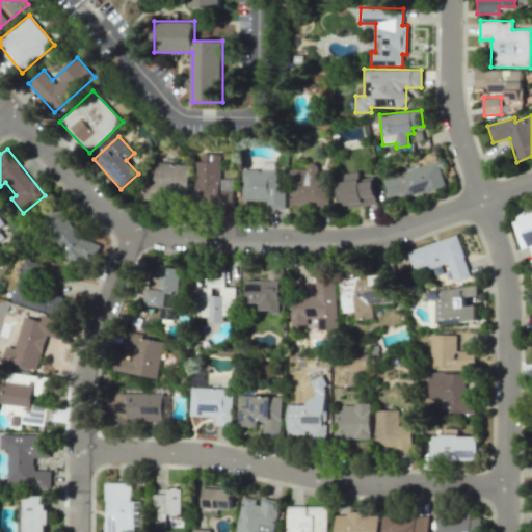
[(220,154),(196,154),(195,203),(232,204),(233,188),(223,188),(223,181),(220,181),(220,154)]
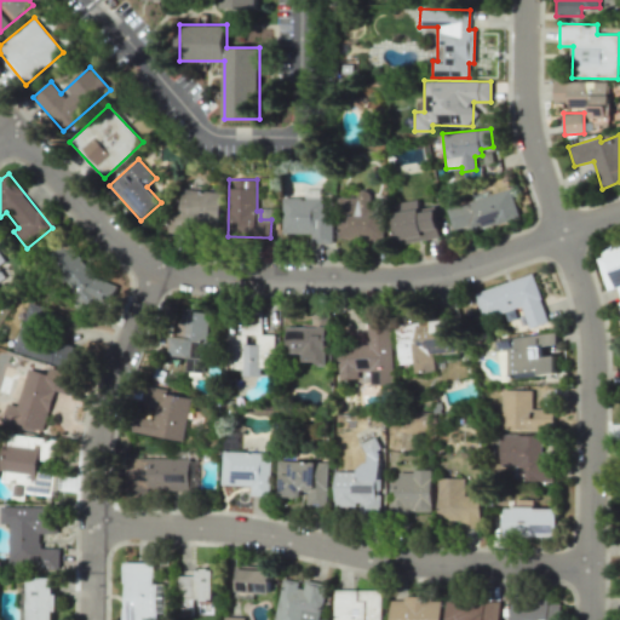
[(222,193),(176,188),(172,230),(217,235),(222,193)]
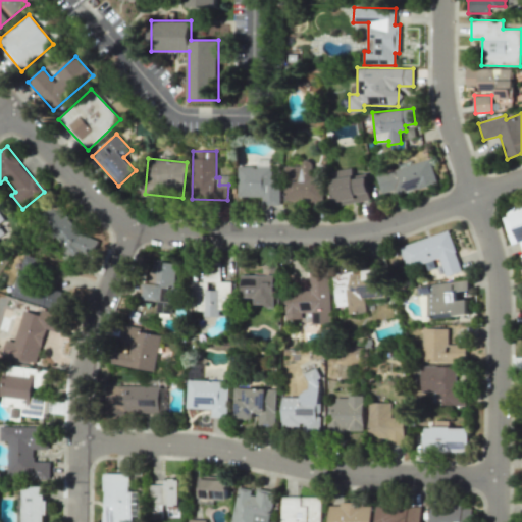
[(279,205),(279,180),(271,180),(271,159),(256,159),(256,166),(238,166),(238,197),(261,197),(261,205),(279,205)]
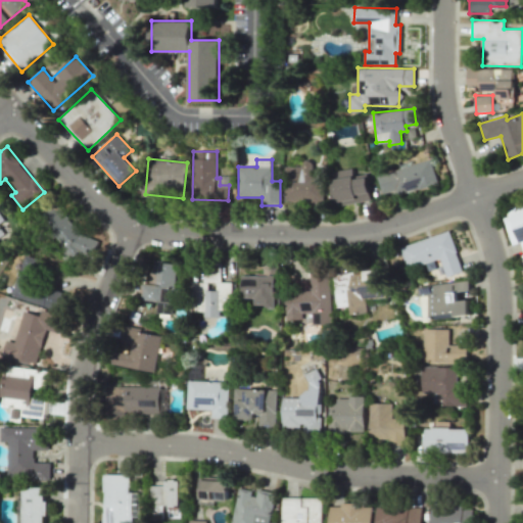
[(381,193),(395,190),(397,195),(438,184),(431,159),(376,175),(381,193)]
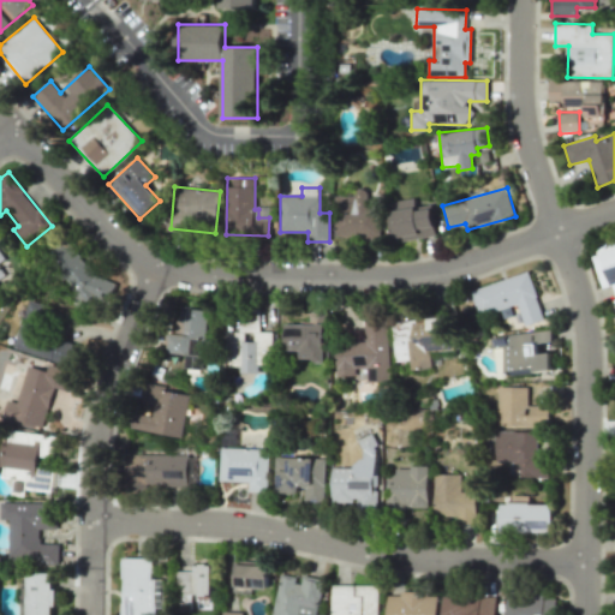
[(381,208),(365,207),(366,189),(353,189),(353,196),(335,196),(334,238),(380,239),(381,208)]
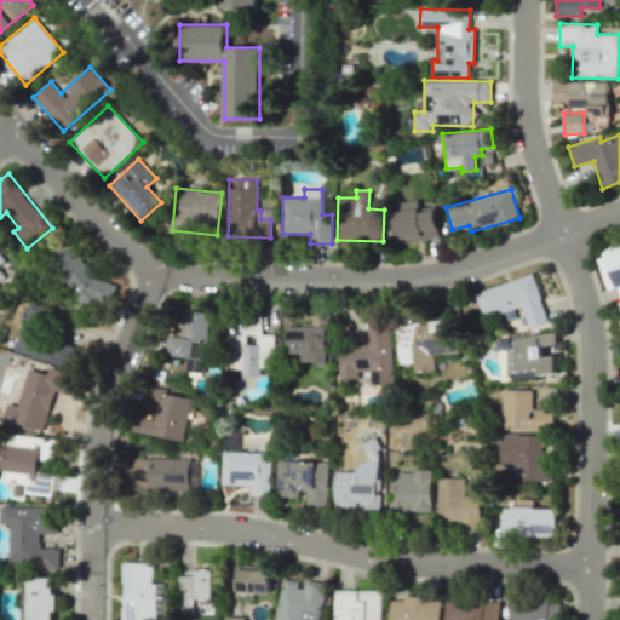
[(400,245),(441,237),(436,210),(420,212),(418,199),(392,204),(400,245)]
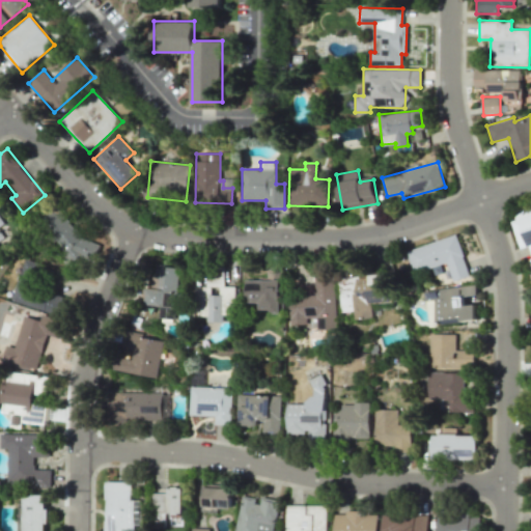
[(102,241),(48,215),(40,230),(67,244),(60,258),(74,266),(77,257),(90,264),(102,241)]
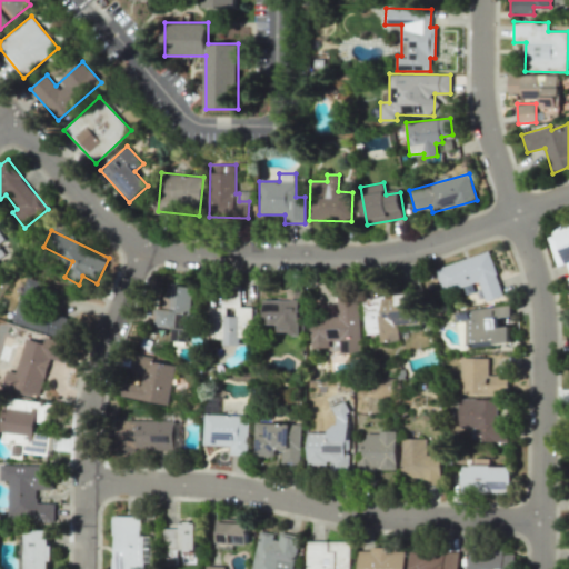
[(435,268),(442,292),(479,281),(485,301),(503,296),(489,251),(435,268)]
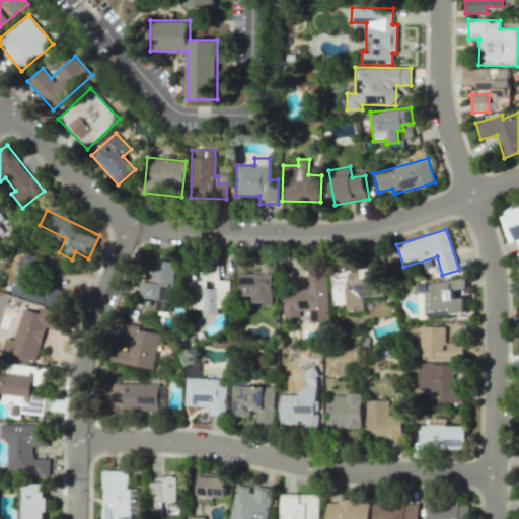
[(11,293),(61,310),(67,291),(36,281),(45,260),(25,253),(11,293)]
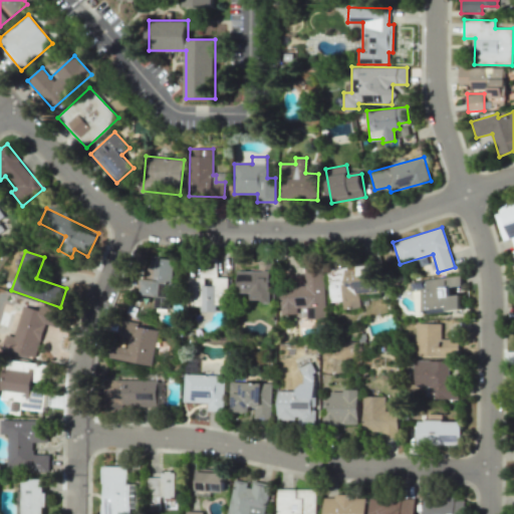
[(138,279),(137,295),(156,296),(155,308),(170,308),(172,257),(147,256),(146,279),(138,279)]
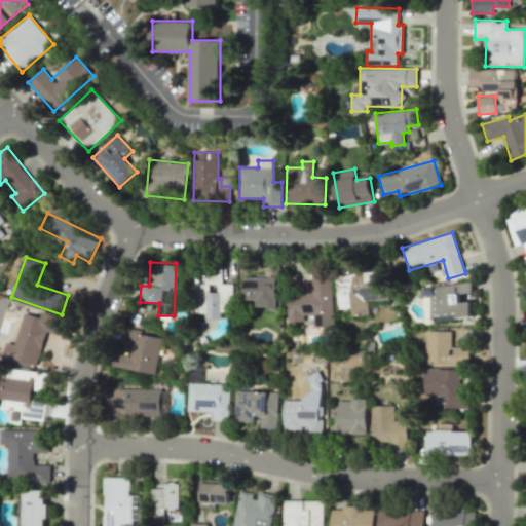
[(190,284),(191,314),(204,313),(204,318),(220,318),(220,311),(231,311),(230,284),(222,284),(221,268),(203,269),(204,284),(190,284)]
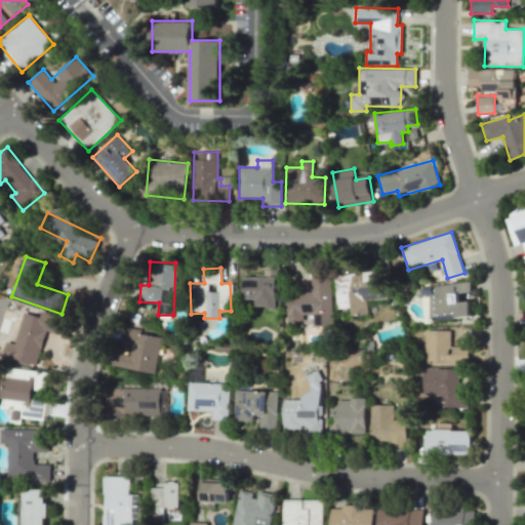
[(382,270),(333,274),(336,309),(351,308),(351,315),(367,314),(366,299),(385,298),(382,270)]
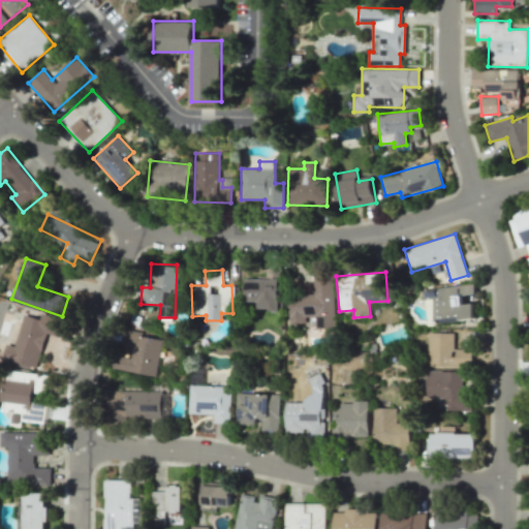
[(334,329),(334,274),(313,274),(313,288),(289,288),(289,324),(305,324),(305,316),(316,316),(316,329),(334,329)]
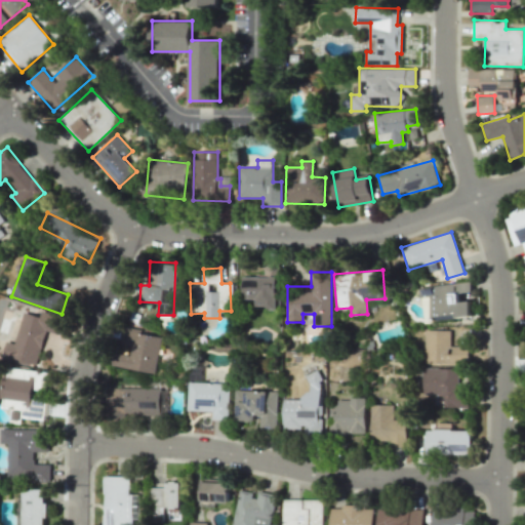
[(276,277),(243,277),(244,300),(255,300),(255,308),(277,308),(276,277)]
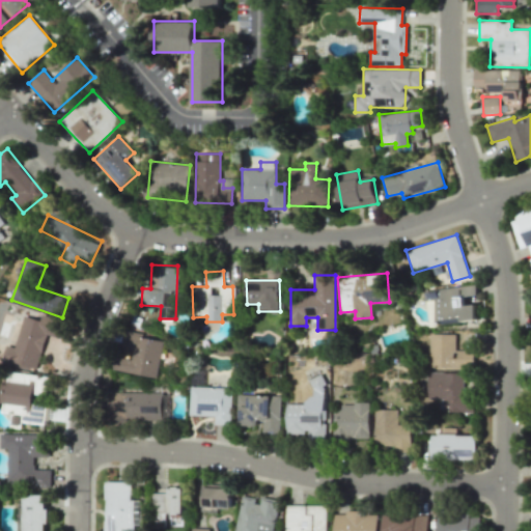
[(476,319),(475,305),(464,306),(463,299),(477,297),(475,285),(434,289),(438,324),(476,319)]
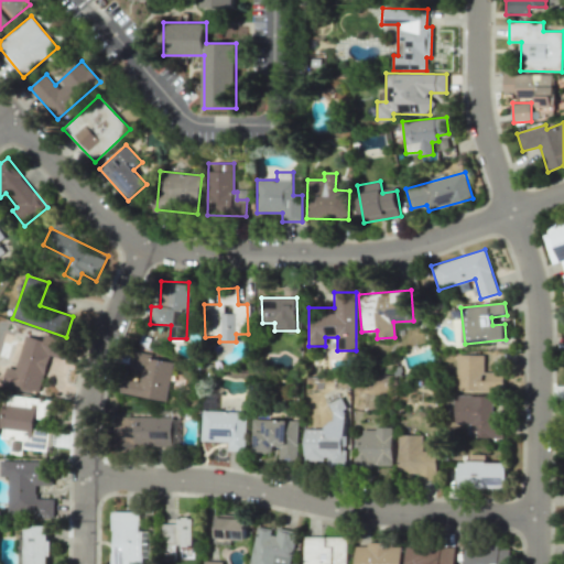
[(8,366),(17,369),(26,335),(44,340),(45,334),(72,342),(67,358),(50,354),(39,392),(33,390),(32,392),(21,388),(21,386),(3,380),(8,366)]
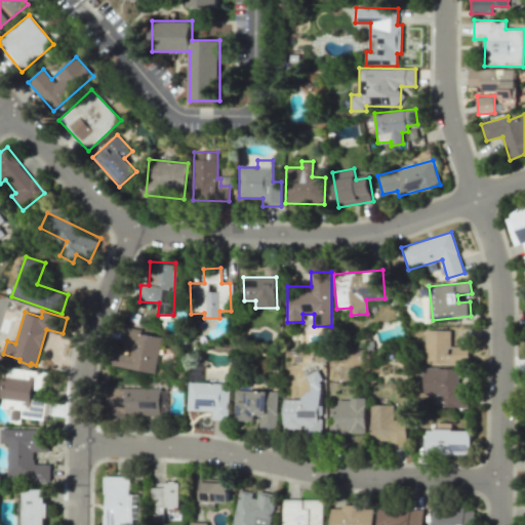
[(111,366),(155,373),(161,336),(139,333),(140,329),(122,326),(119,344),(131,346),(129,355),(113,352),(111,366)]
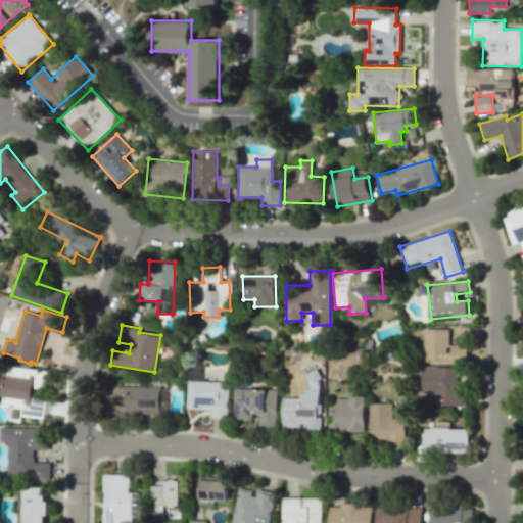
[(448,329),(424,329),(423,362),(466,363),(467,344),(448,344),(448,329)]
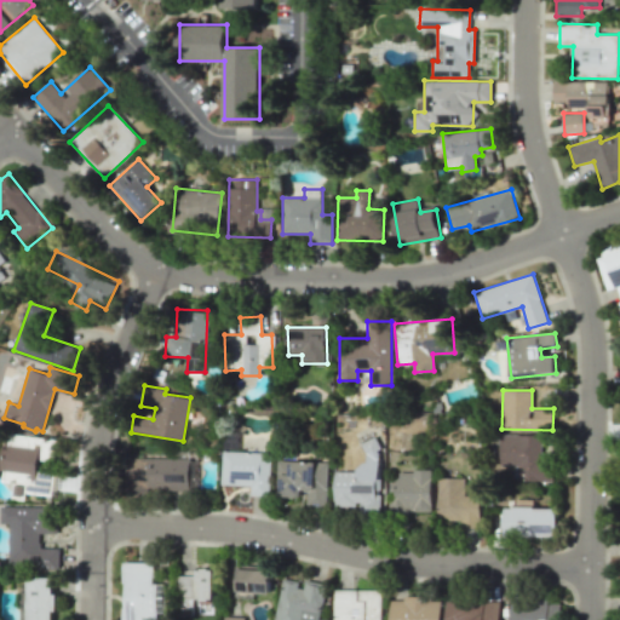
[(541,435),(500,434),(499,466),(517,466),(517,481),(551,482),(552,460),(541,460),(541,435)]
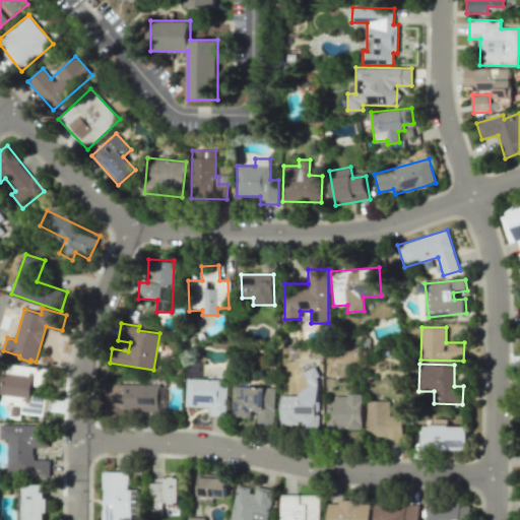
[(0,404),(9,404),(36,414),(37,414),(43,416),(40,407),(30,400),(30,394),(34,386),(45,386),(45,368),(20,368),(16,367),(10,365),(10,370),(10,374),(0,374),(0,404)]
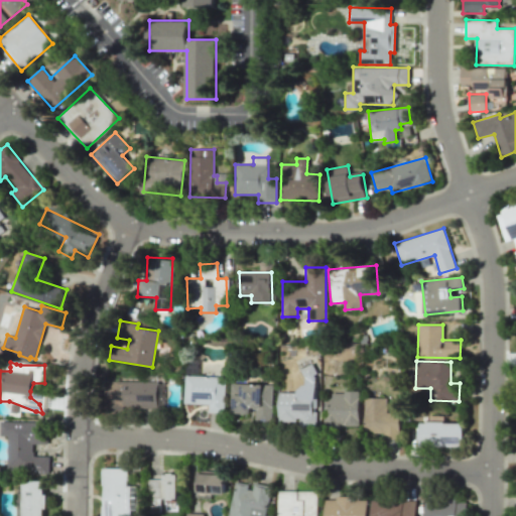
[(315,426),(315,366),(302,367),(302,386),(296,386),(296,392),(278,392),(278,422),(295,421),(295,427),(315,426)]
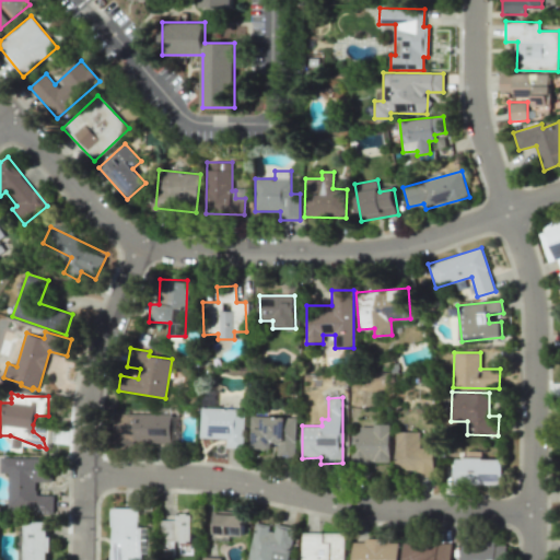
[(202,407),(200,436),(228,439),(228,446),(244,447),(246,409),(202,407)]
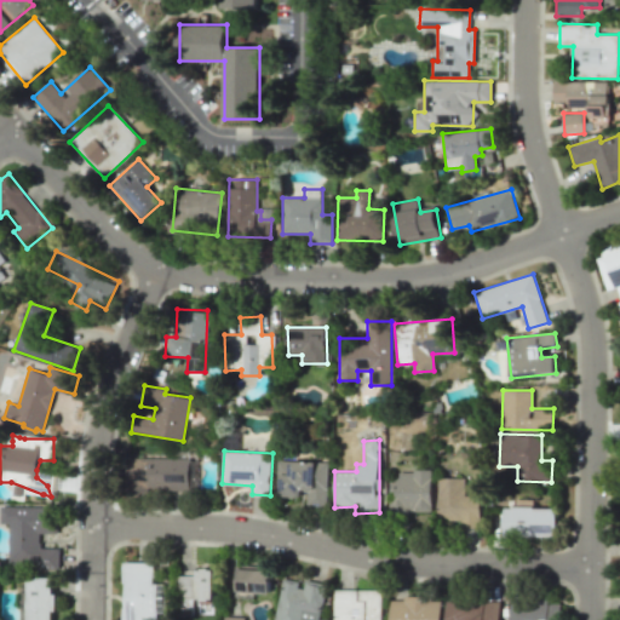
[(189,459),(126,459),(126,492),(191,492),(191,478),(190,478),(189,459)]
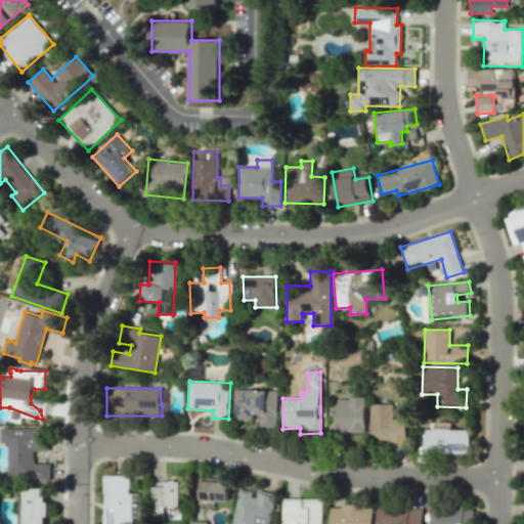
[(277,390),(234,389),(233,420),(258,420),(258,426),(276,426),(277,390)]
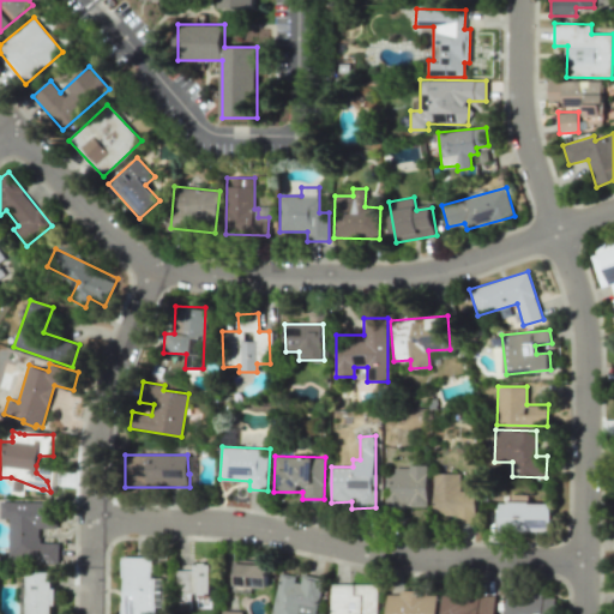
[(391,507),(427,507),(427,465),(391,467),(391,507)]
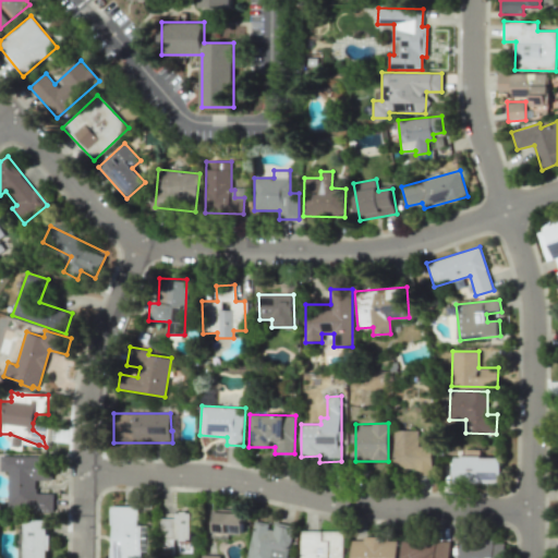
[(431,446),(417,446),(417,429),(393,431),(395,473),(432,473),(431,446)]
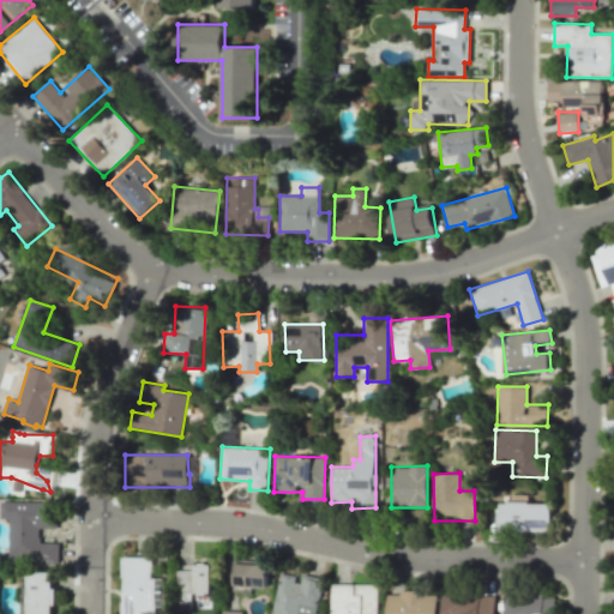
[(54,529),(55,503),(0,500),(0,518),(8,519),(7,560),(58,561),(59,543),(38,542),(40,528),(54,529)]
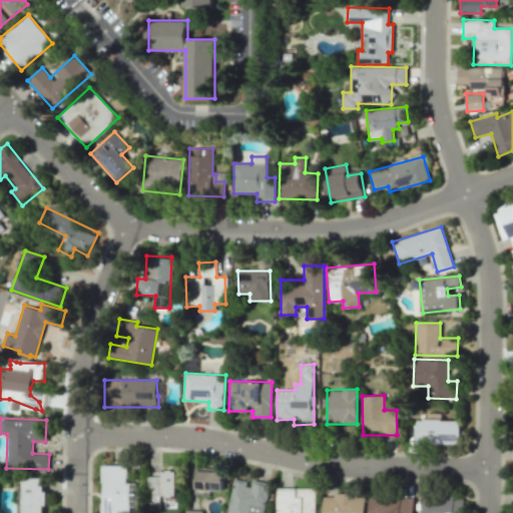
[(460,420),(416,421),(417,445),(461,444),(460,420)]
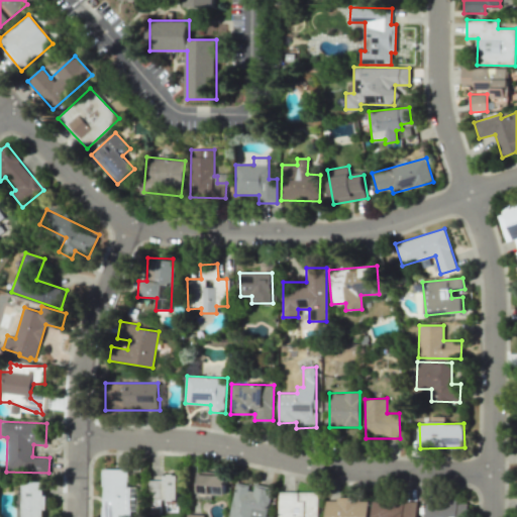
[(101,516),(130,516),(131,486),(127,486),(127,469),(102,469),(101,516)]
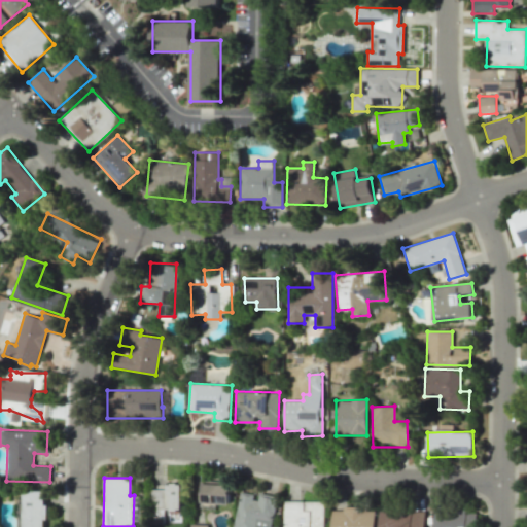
[(181,508),(181,484),(168,484),(168,489),(150,490),(151,508),(181,508)]
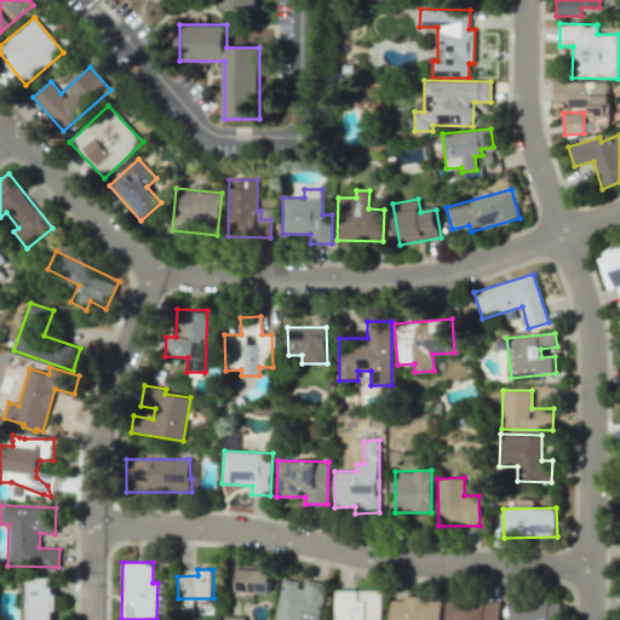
[(270,569),(237,569),(237,592),(269,592),(270,569)]
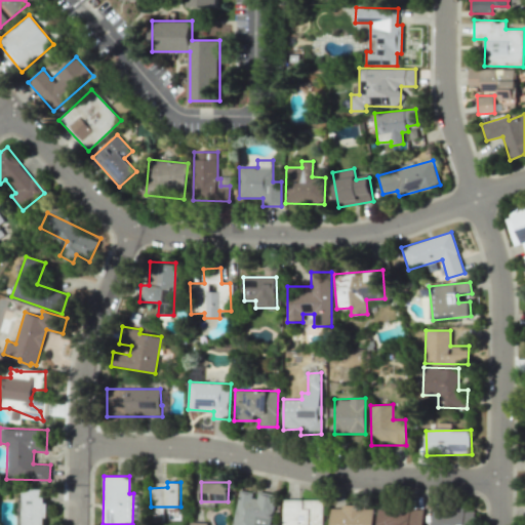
[(46,489),(23,489),(23,524),(44,524),(44,517),(46,517),(46,489)]
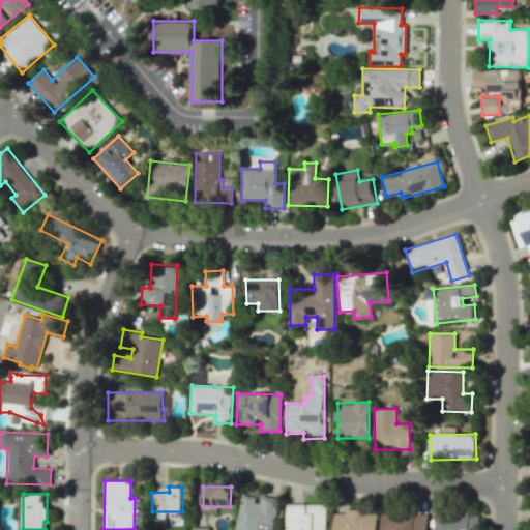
[(258,495),(258,498),(241,495),(234,529),(272,529),(278,499),(258,495)]
